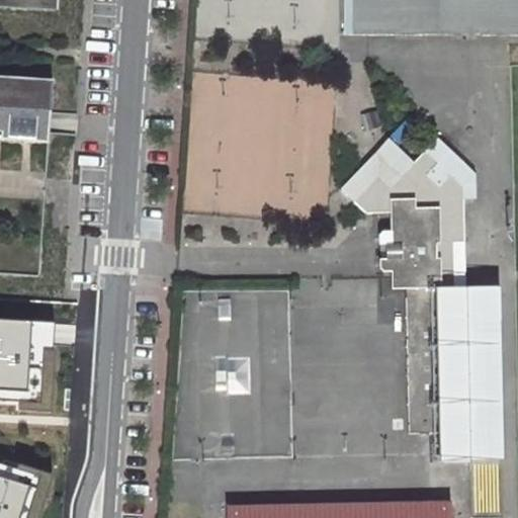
[(53,0),(0,0),(0,6),(58,11),(58,0),(53,0)]
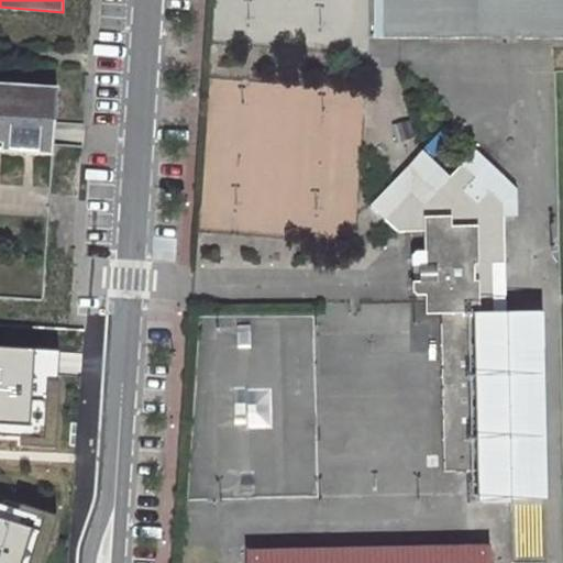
[(562,0),(374,0),(374,32),(368,32),(368,36),(562,39),(562,0)]
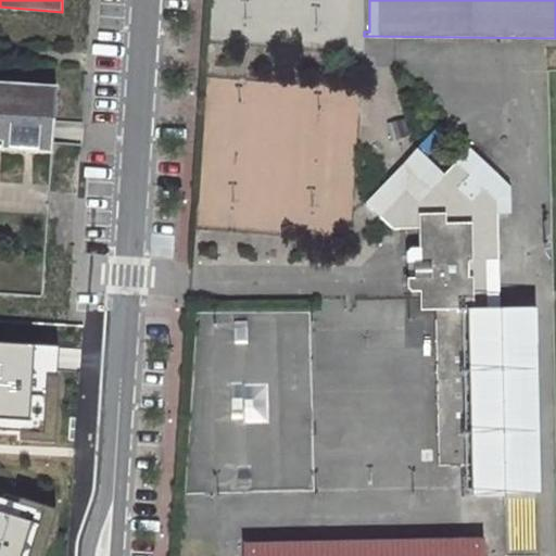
[(0,84),(0,151),(29,153),(39,154),(43,87),(0,84)]
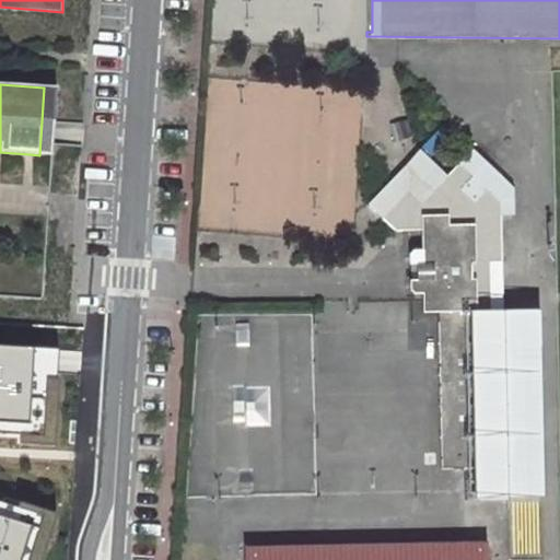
[(44,88),(39,155),(50,155),(51,132),(55,88),(44,88)]
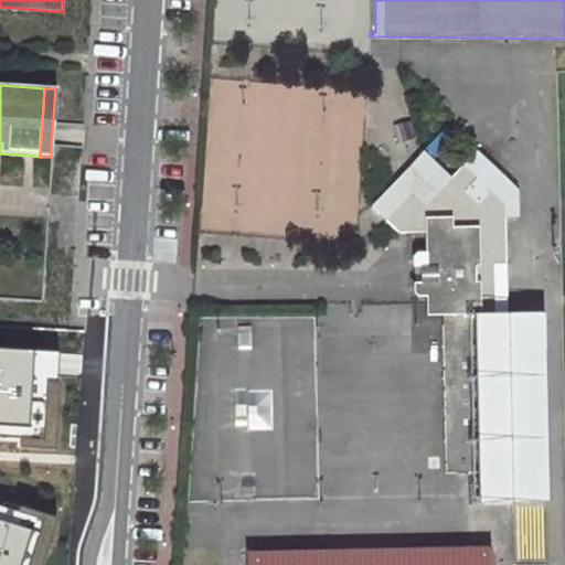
[(511,503),(508,313),(496,313),(496,264),(507,264),(507,212),(519,212),(519,188),(478,149),(451,177),(424,150),(372,204),(398,231),(426,230),(427,249),(417,251),(414,254),(415,291),(419,296),(428,295),(428,316),(444,315),(447,440),(465,440),(466,449),(459,449),(460,472),(482,471),(483,503),(511,503)]
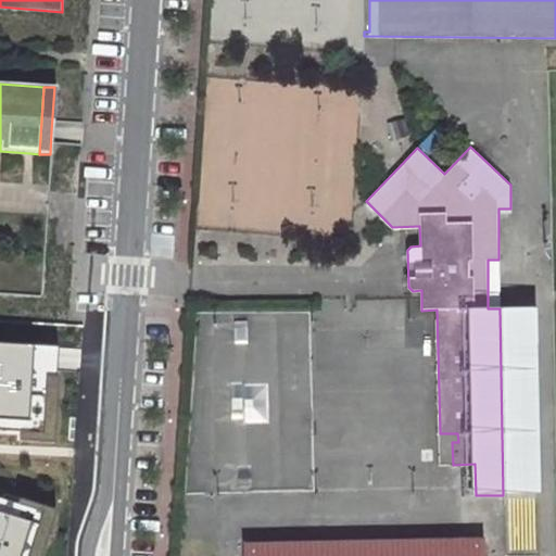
[(488,308),(500,308),(498,260),(488,260),(488,308)]
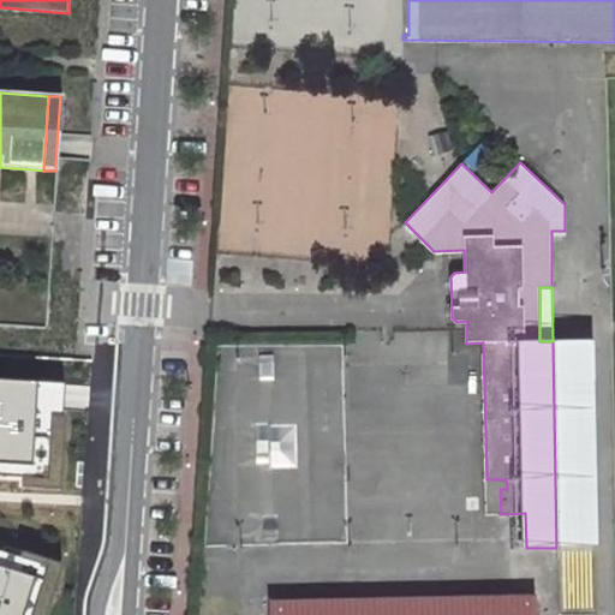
[(597,340),(553,341),(556,548),(599,547),(597,340)]
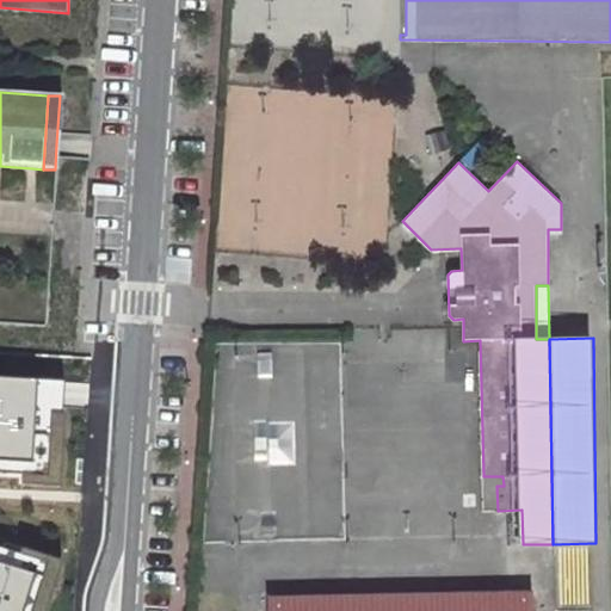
[(483,511),(498,511),(497,486),(504,486),(503,476),(483,476),(483,511)]
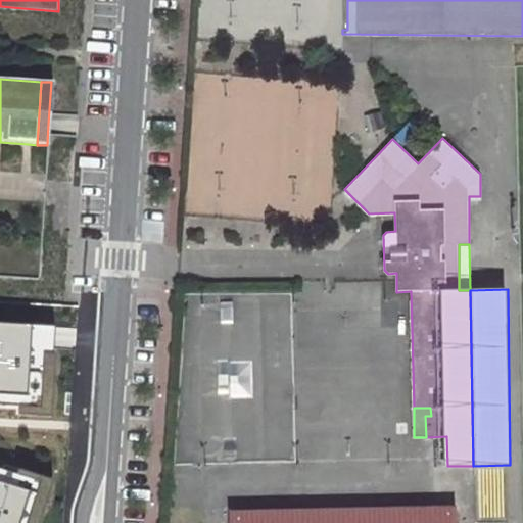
[(229,522),(458,522),(458,506),(229,510),(229,522)]
